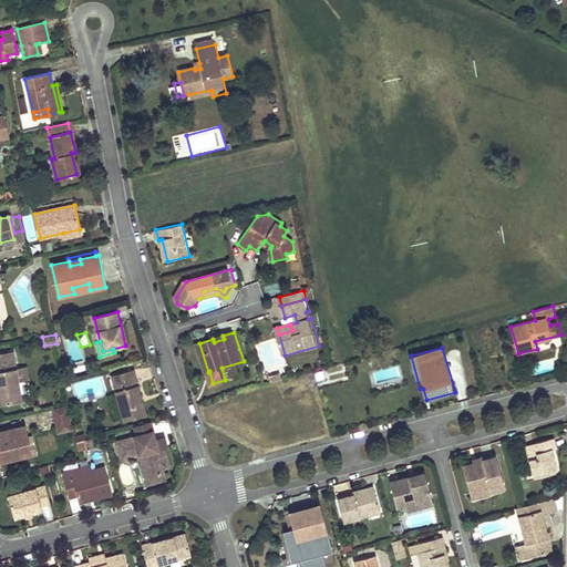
[(0,403),(19,401),(11,352),(0,353),(0,403)]
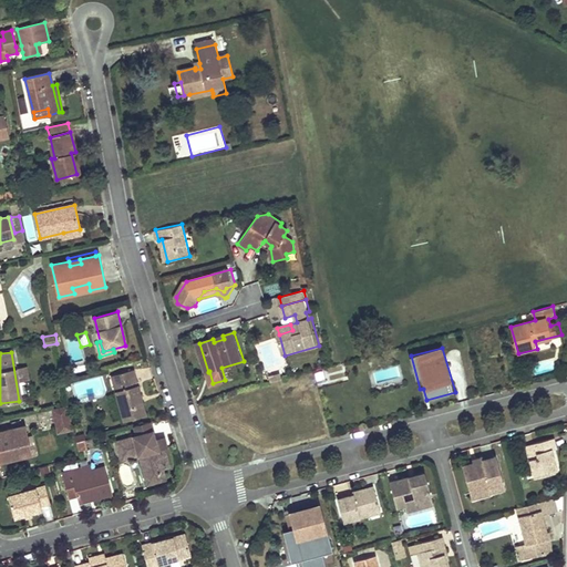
[(134,371),(112,377),(124,421),(146,414),(143,403),(141,403),(138,397),(141,395),(134,371)]
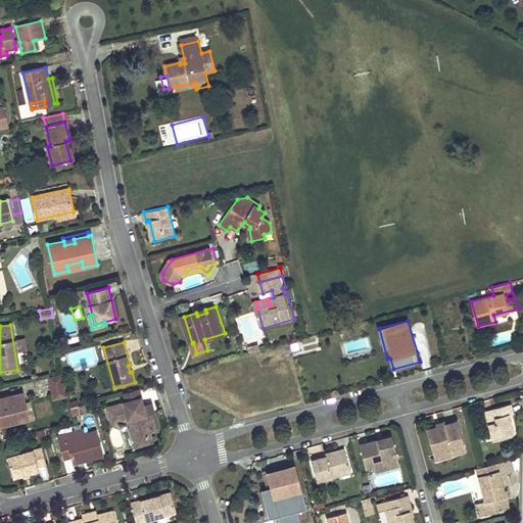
[(251,345),(252,351),(264,348),(262,342),(251,345)]
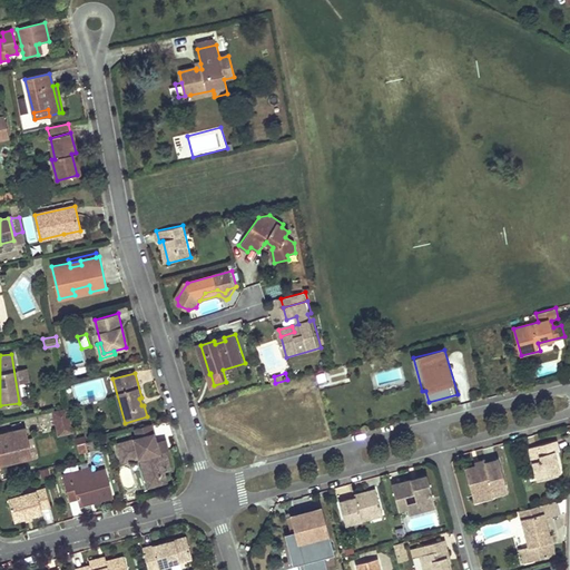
[(68,409),(50,412),(56,436),(74,432),(68,409)]
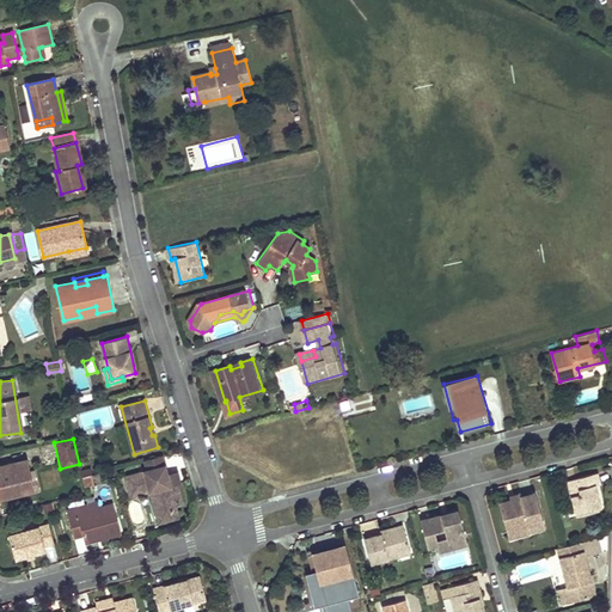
[(166,467),(163,457),(146,461),(148,472),(126,478),(132,497),(152,493),(155,491),(157,495),(153,496),(158,516),(178,510),(177,507),(184,506),(176,473),(169,476),(166,467)]
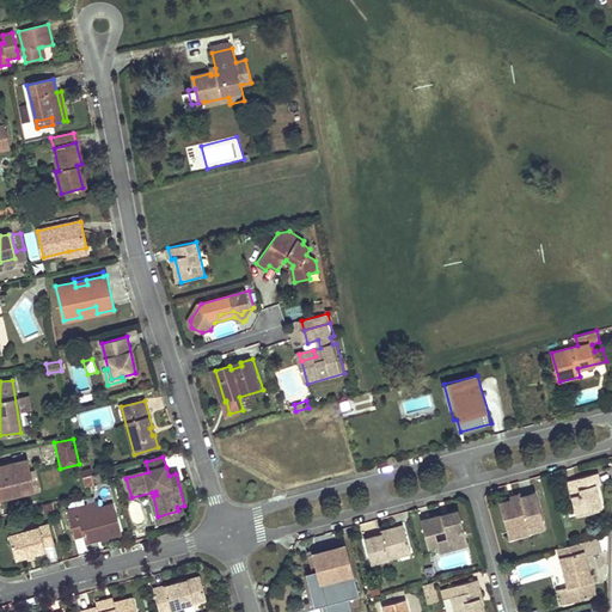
[(0,499),(34,491),(26,460),(0,465),(0,499)]
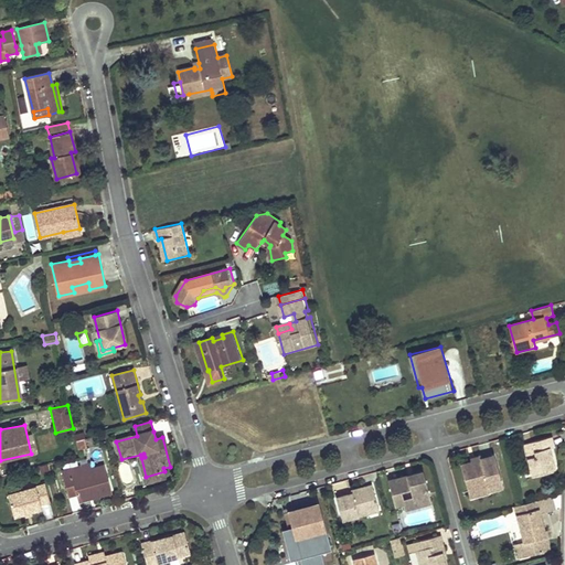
[(555,444),(553,434),(539,438),(541,447),(550,445),(555,444)]
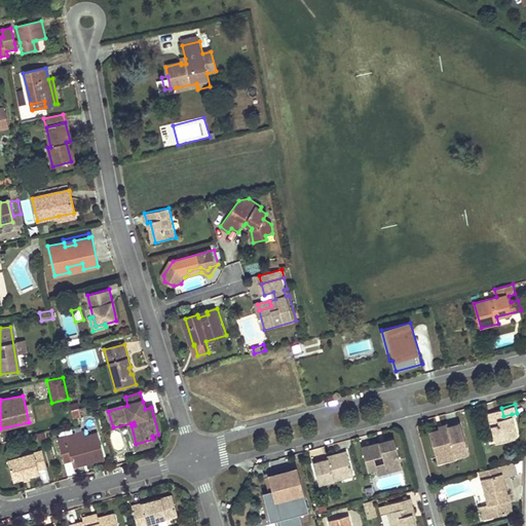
[(81,416),(79,408),(71,411),(73,418),(81,416)]
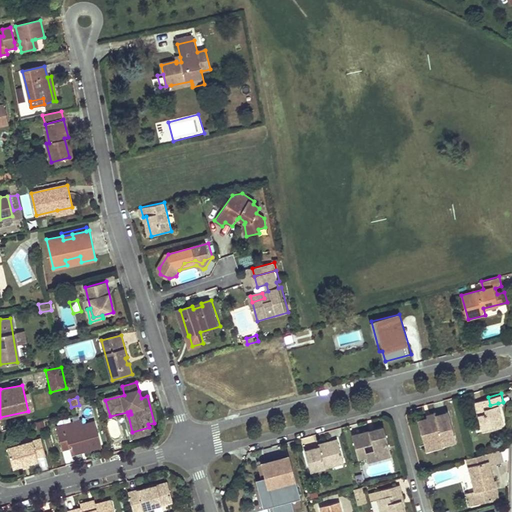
[(488,397),(476,400),(484,429),(501,424),(500,418),(502,417),(498,403),(490,405),(488,397)]
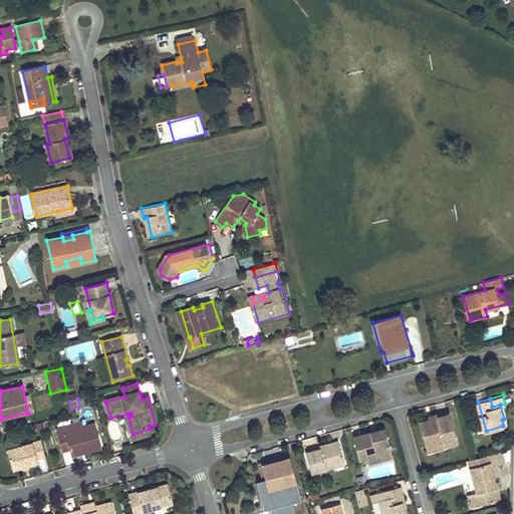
[(432,419),(422,422),(429,446),(447,441),(448,445),(460,441),(452,412),(440,416),(440,417),(432,419)]
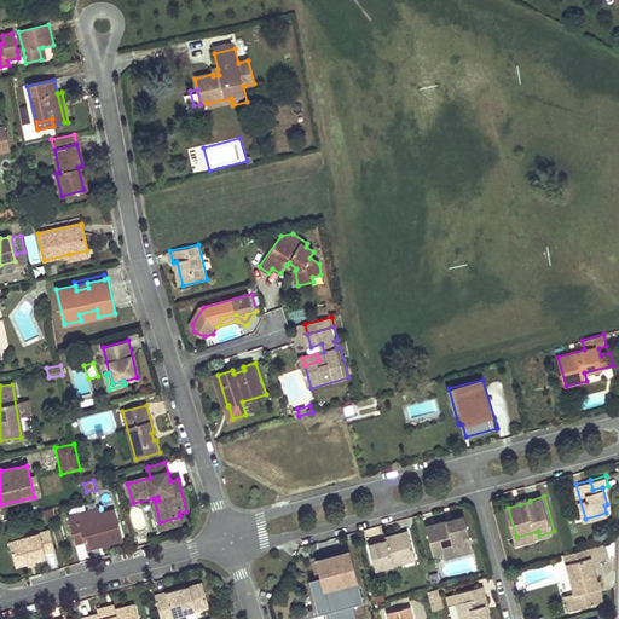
[(100,515),(98,509),(79,515),(80,520),(100,515)]
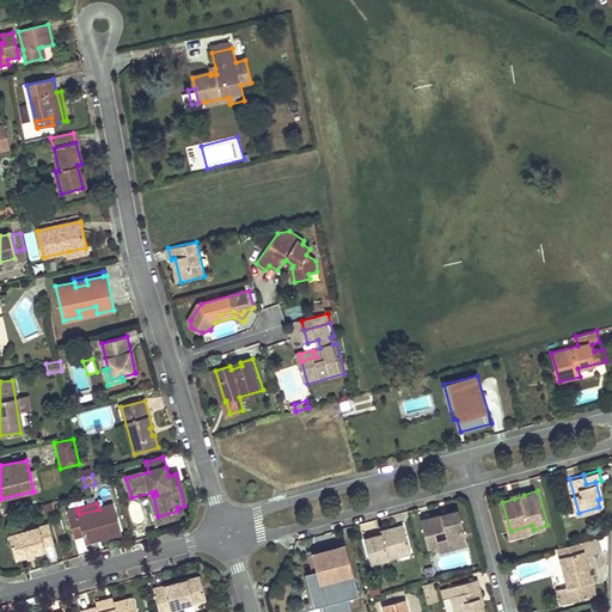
[(79,514),(78,509),(67,512),(74,538),(84,536),(85,543),(96,539),(95,536),(102,533),(103,538),(122,532),(114,505),(99,509),(79,514)]
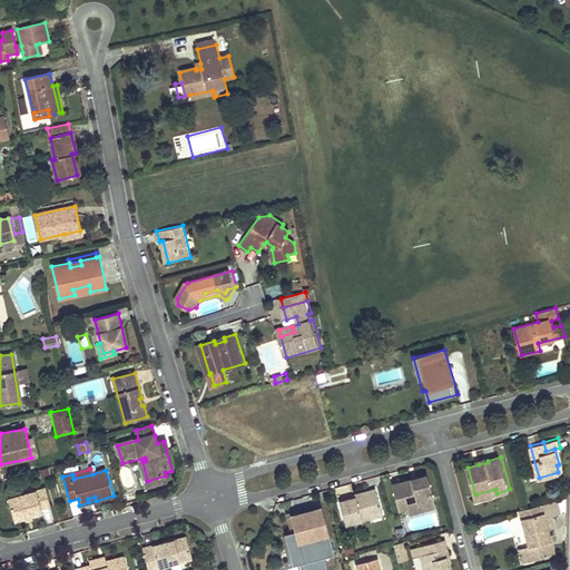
[(438,505),(430,473),(420,477),(421,480),(414,482),(413,478),(394,483),(401,509),(411,505),(410,502),(408,493),(416,491),(419,500),(420,503),(424,502),(425,509),(438,505)]
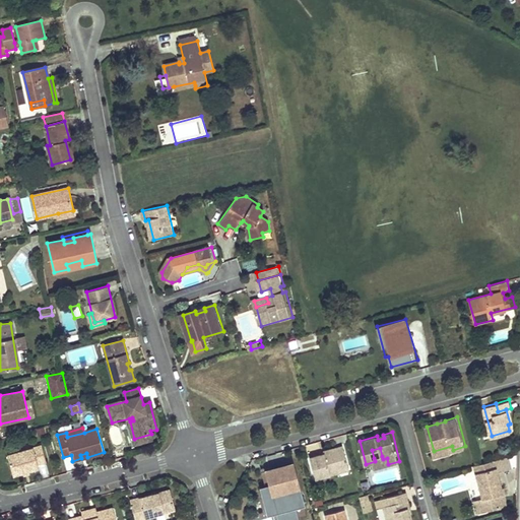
[(136,445),(152,441),(151,434),(134,439),(136,445)]
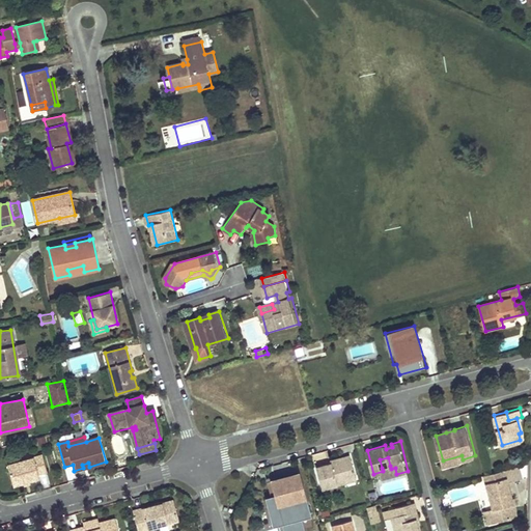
[(48,471),(43,454),(8,465),(14,484),(23,482),(30,480),(39,477),(38,474),(48,471)]
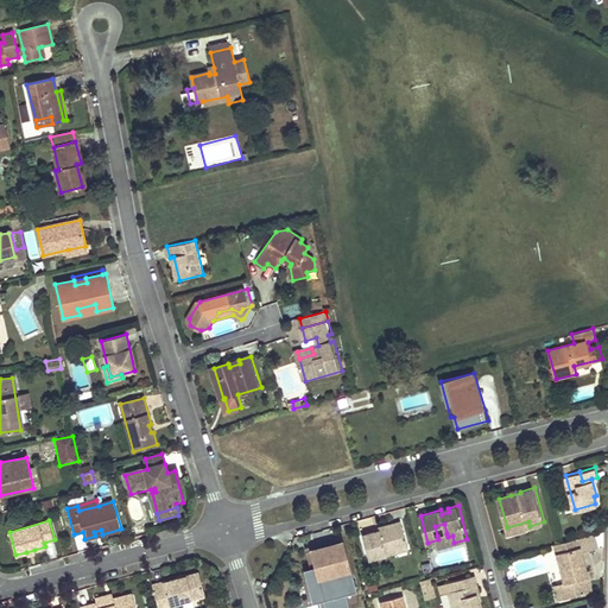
[(409,543),(403,520),(384,526),(384,529),(385,531),(381,532),(381,529),(363,534),(371,559),(397,552),(396,546),(409,543)]
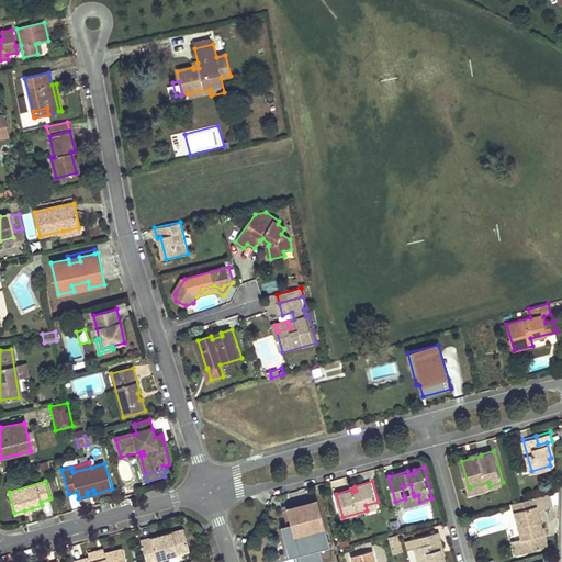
[(489,482),(469,487),(471,494),(490,489),(490,486),(489,482)]
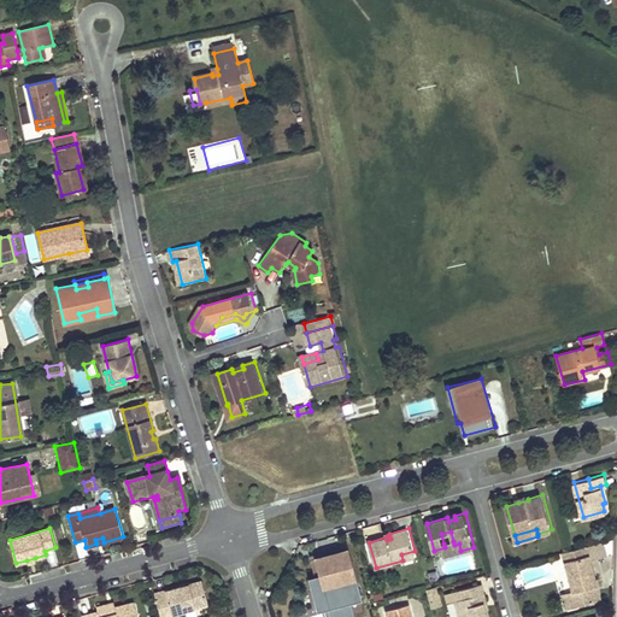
[(611,554),(606,540),(589,545),(593,560),(611,554)]
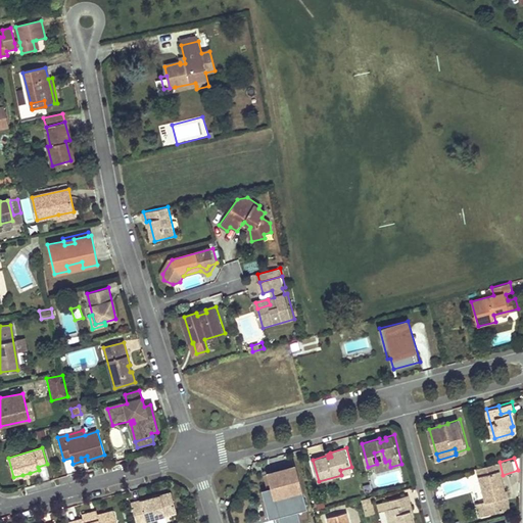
[(385,462),(384,459),(376,461),(377,464),(379,470),(390,467),(389,461),(385,462)]
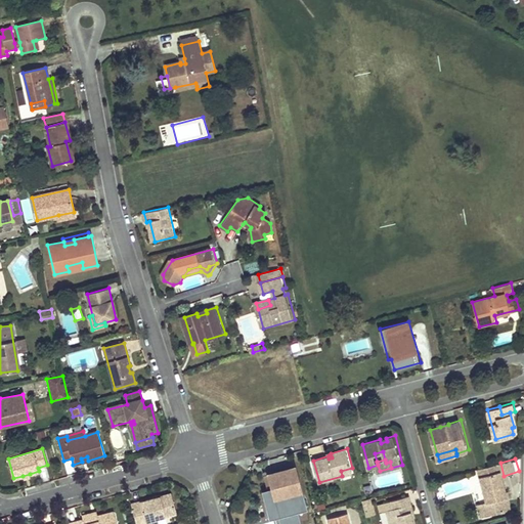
[(269,470),(270,473),(297,466),(296,463),(269,470)]
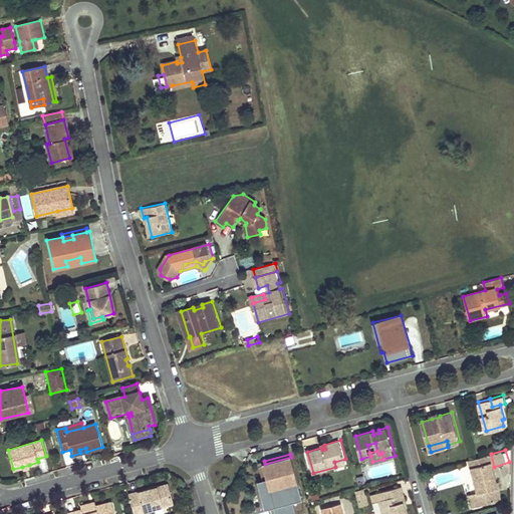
[(494,467),(491,454),(474,459),(471,460),(480,492),(471,495),(474,507),(503,499),(494,467)]
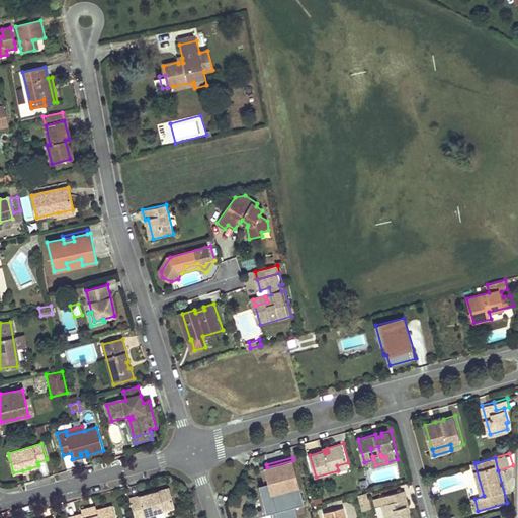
[(281,517),(297,517),(293,501),(304,499),(293,460),(267,467),(272,483),(262,486),(265,496),(274,493),(279,509),(281,517)]
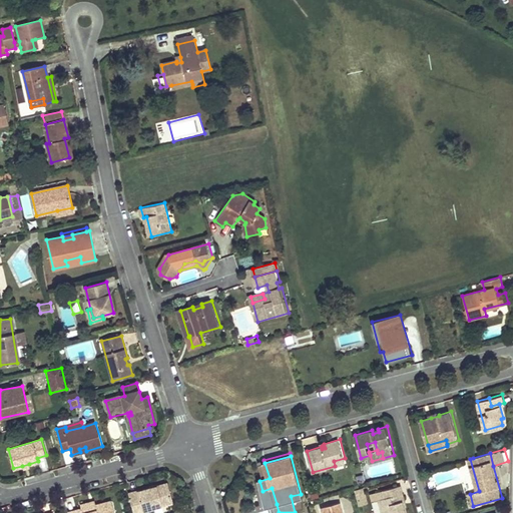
[(172,501),(167,482),(156,485),(157,488),(151,489),(150,487),(128,493),(133,512),(142,512),(144,512),(143,509),(172,501)]
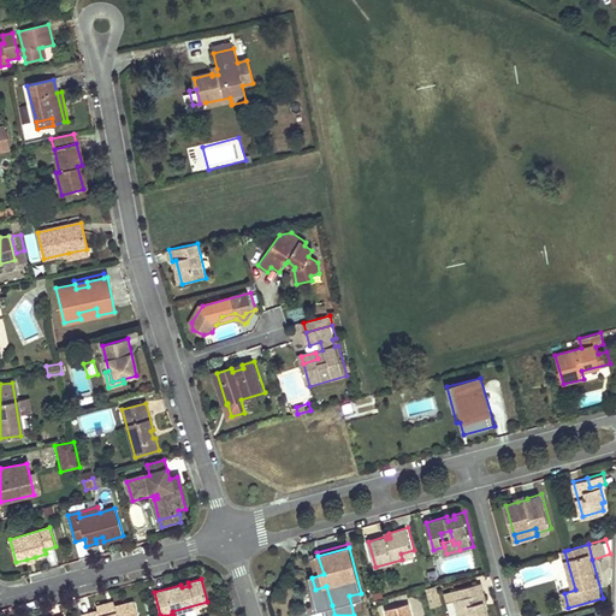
[(487,600),(483,582),(460,588),(462,597),(455,598),(458,615),(487,615),(484,602),(487,600)]
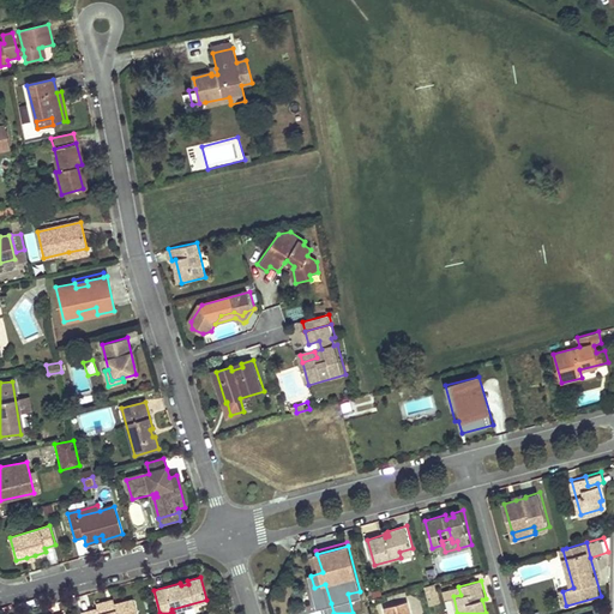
[(439,595),(435,583),(432,584),(427,587),(429,597),(439,595)]
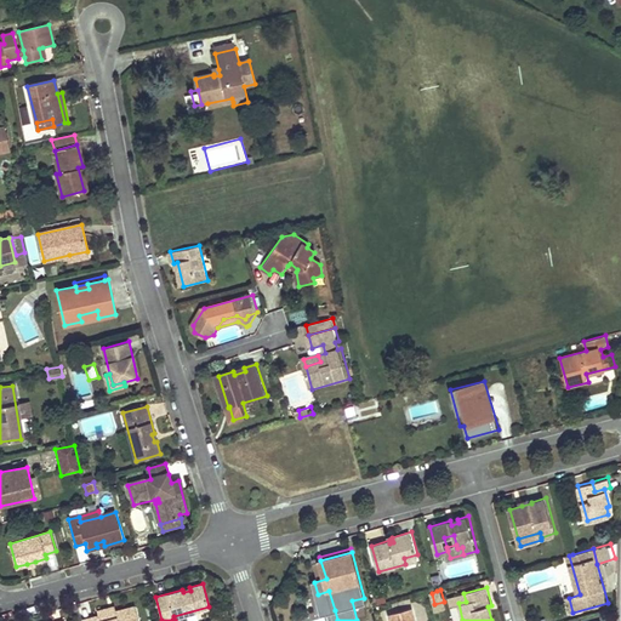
[(323,614),(335,610),(329,591),(318,594),(323,614)]
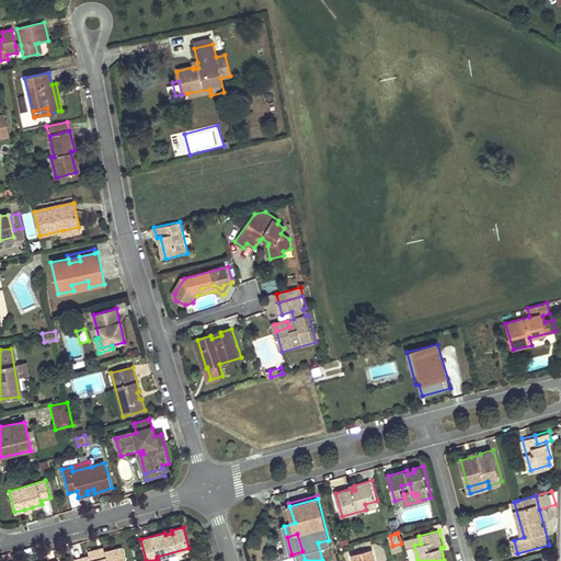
[(125,560),(122,548),(103,553),(99,554),(98,550),(88,552),(89,557),(86,558),(83,560),(125,560)]
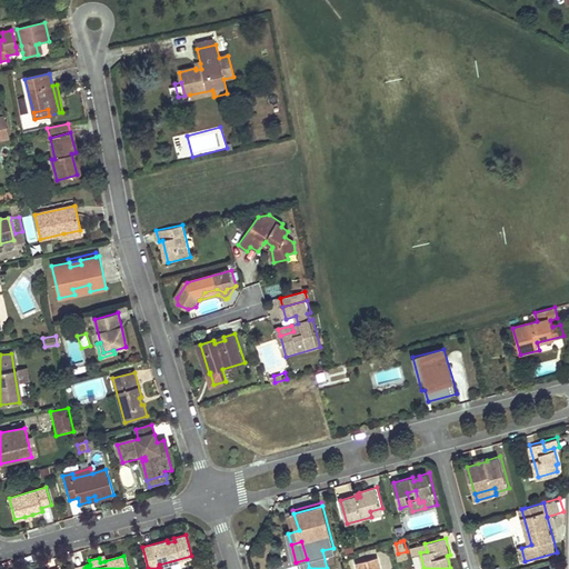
[(382,568),(379,557),(358,562),(359,568),(382,568)]
